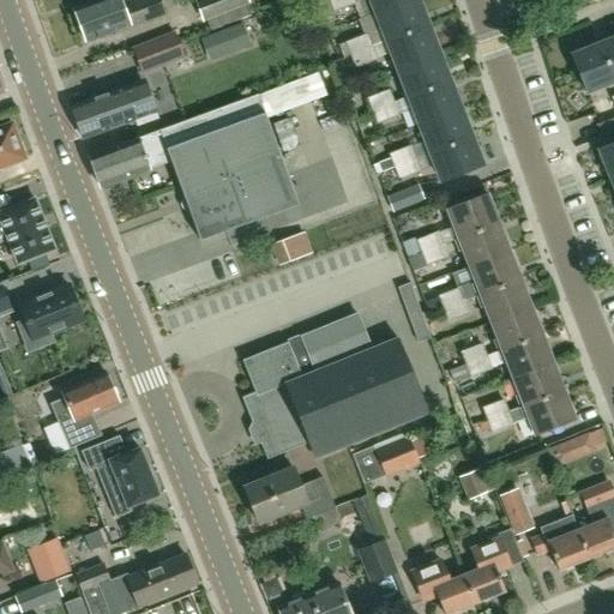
[(121,0),(96,0),(73,8),(86,43),(145,22),(145,20),(164,14),(158,0),(138,0),(138,2),(124,7),(121,0)]
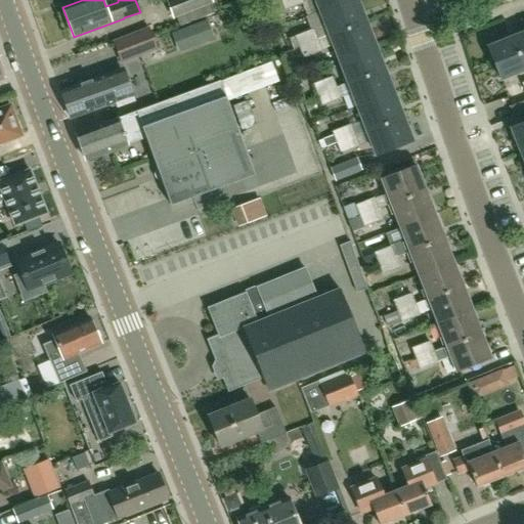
[(211,0),(165,0),(173,19),(179,16),(182,25),(202,17),(213,13),(210,5),(213,3),(211,0)]
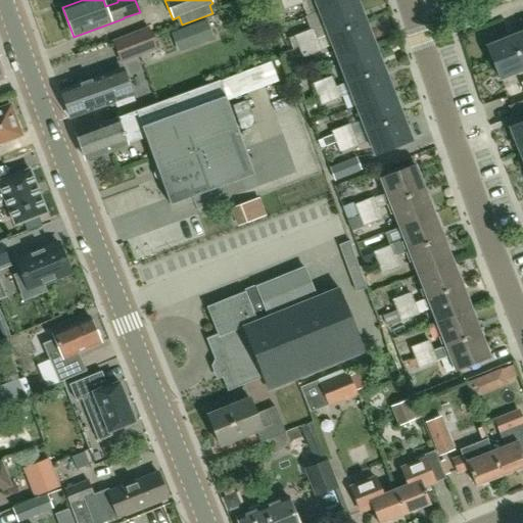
[(281,0),(280,1),(284,10),(302,4),(302,2),(307,0),(281,0)]
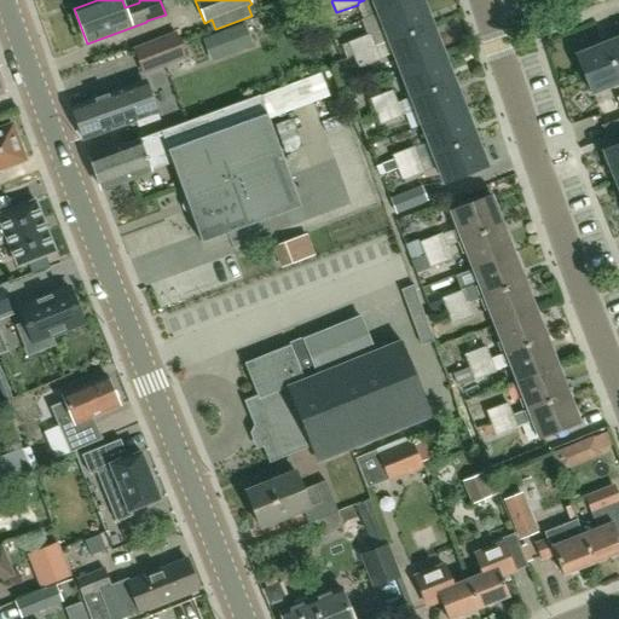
[(416,0),(374,0),(380,15),(416,0)]
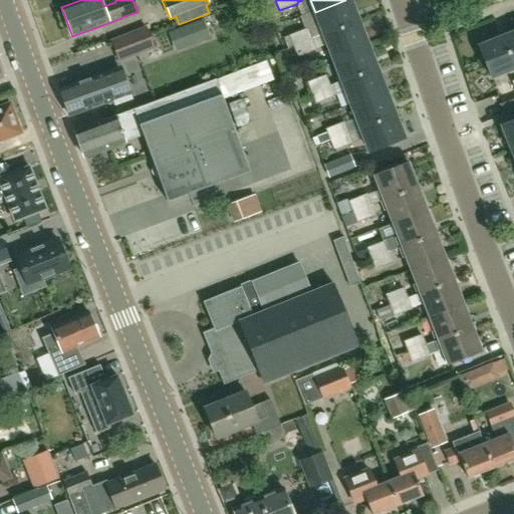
[(359,22),(350,0),(345,0),(315,12),(324,35),(359,22)]
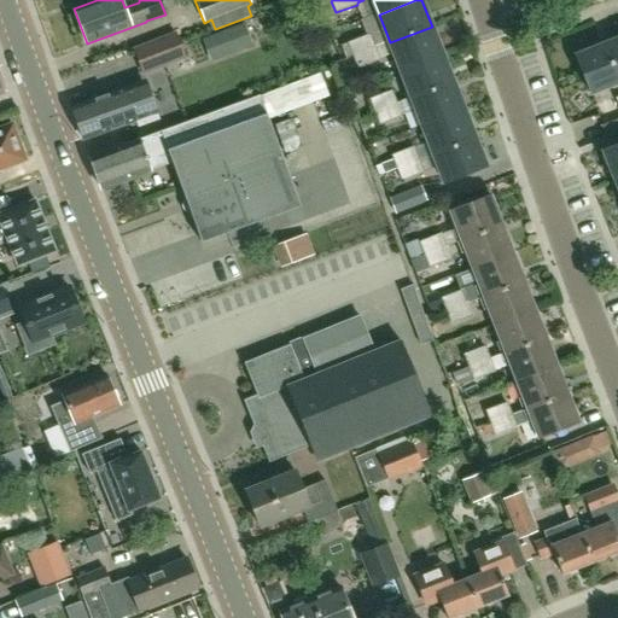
[(202,39),(210,60),(252,45),(244,23),(202,39)]
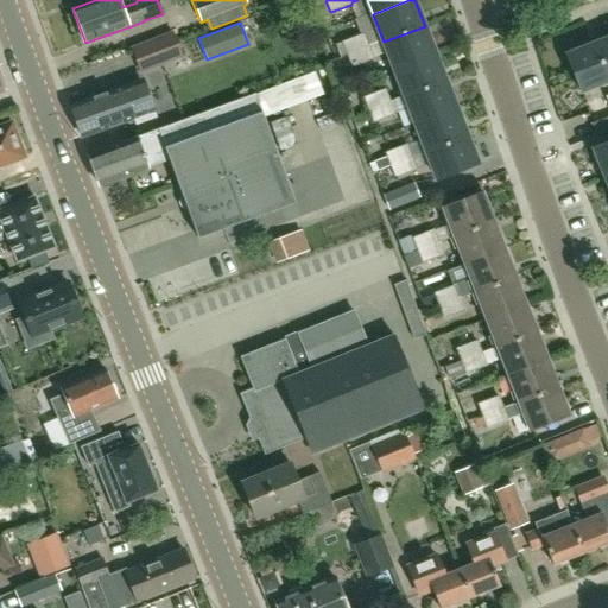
[(436,54),(425,26),(384,42),(394,69),(436,54)]
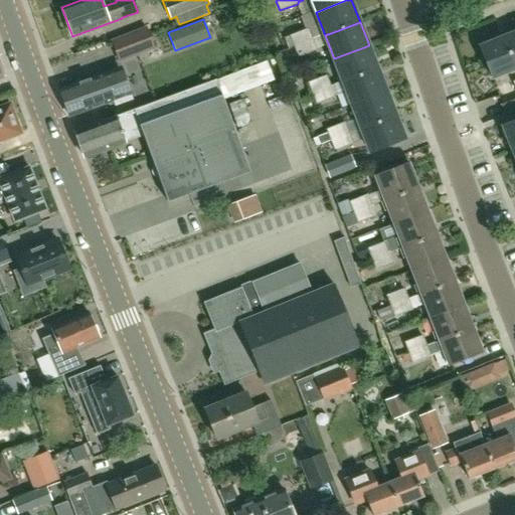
[(308,30),(308,28),(289,35),(294,47),(321,36),(317,27),(308,30)]
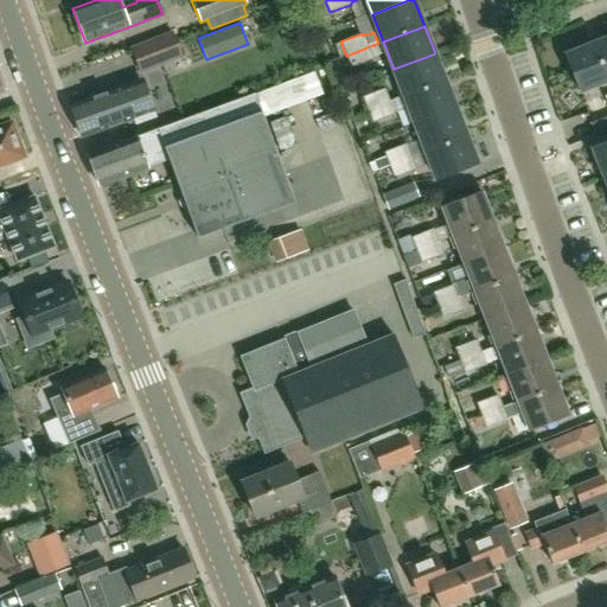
[(135,52),(144,72),(184,58),(177,37),(135,52)]
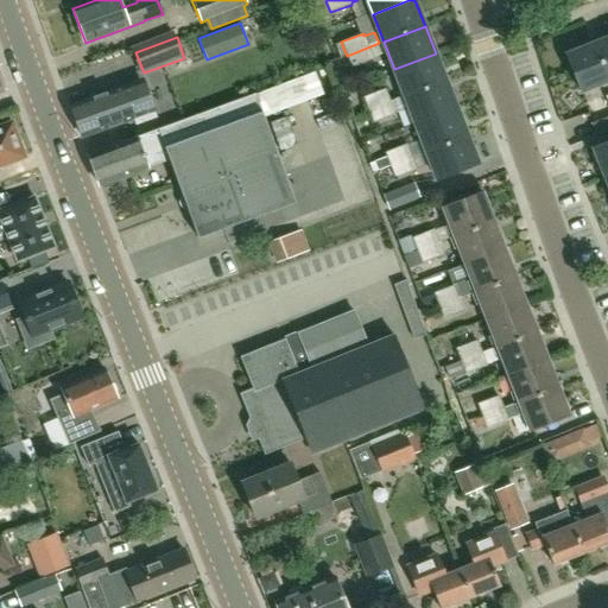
[(607,77),(607,38),(595,44),(607,77)]
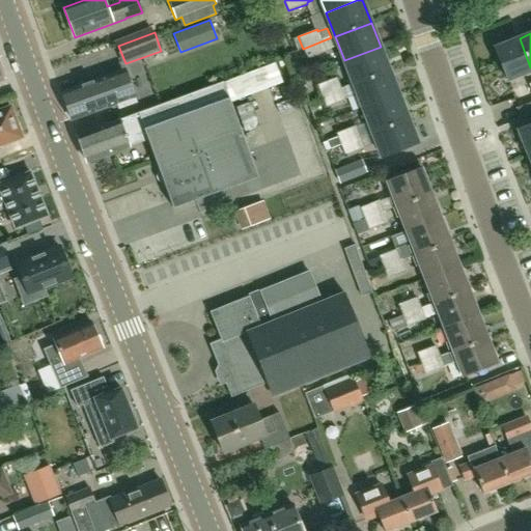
[(331,37),(303,49),(307,60),(327,52),(326,51),(335,47),(331,37)]
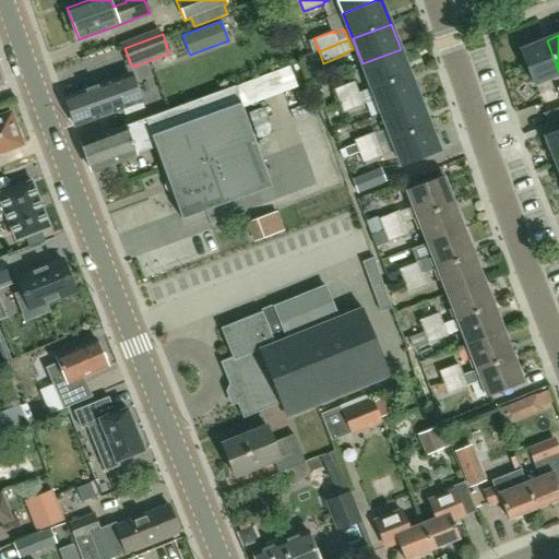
[(535,83),(558,73),(558,71),(547,40),(523,49),(535,83)]
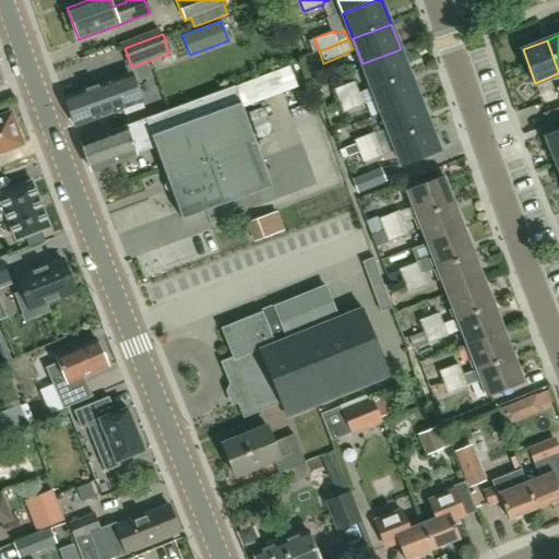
[(411,74),(401,49),(363,63),(372,88),(411,74)]
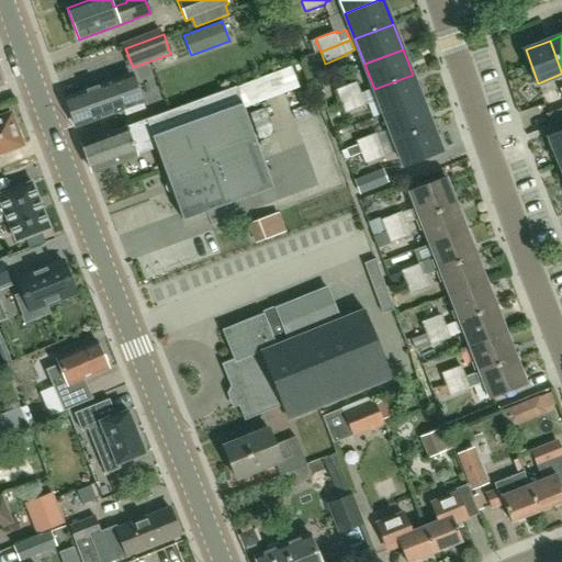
[(302,69),(247,88),(255,111),(310,92),(302,69)]
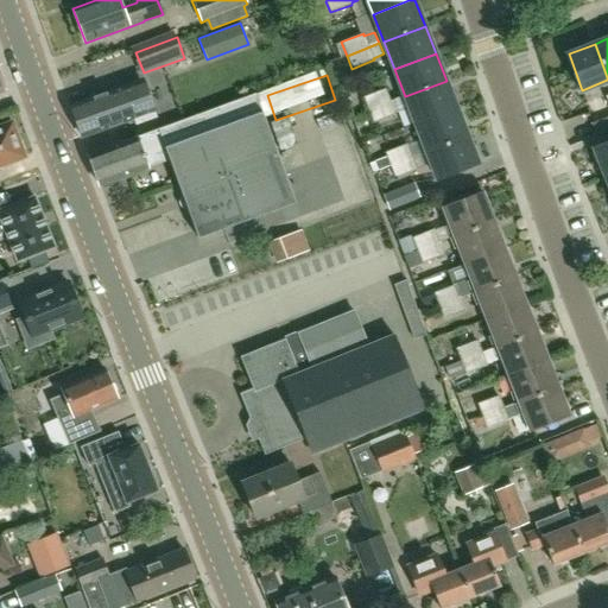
[(456,108),(447,81),(405,96),(416,125),(456,108)]
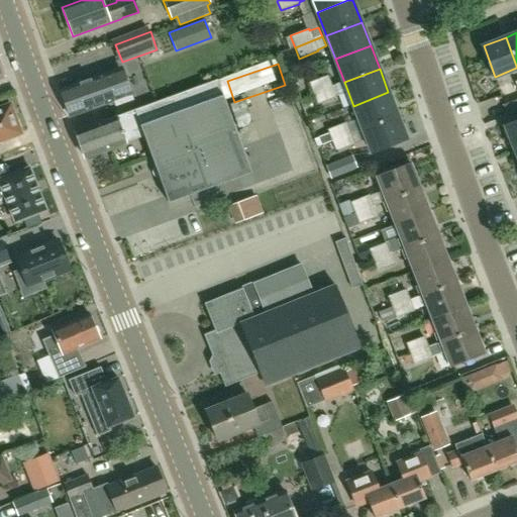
[(123,70),(108,75),(61,91),(71,117),(115,102),(117,107),(133,101),(123,70)]
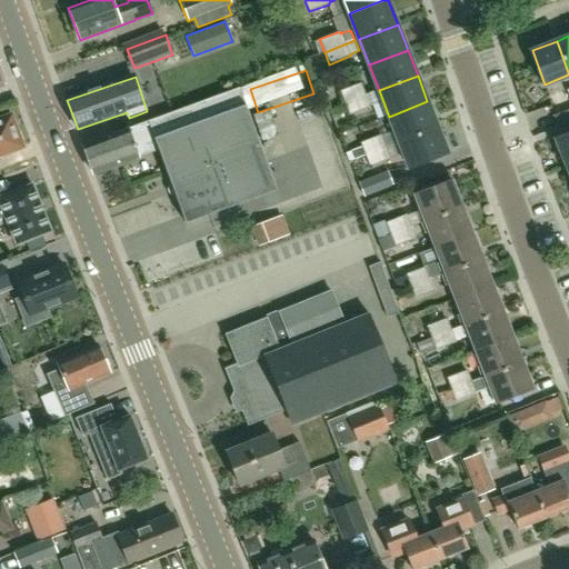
[(360,83),(340,91),(345,103),(365,96),(360,83)]
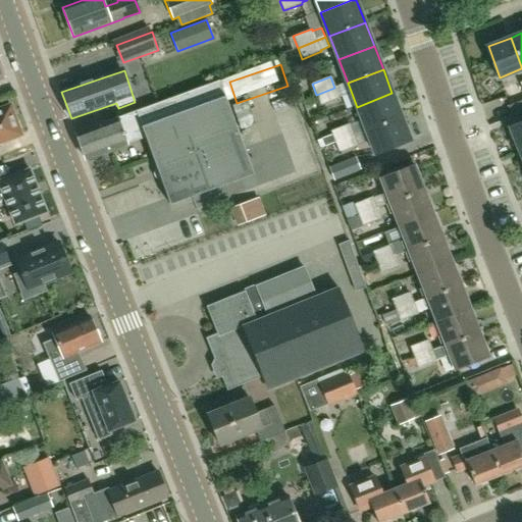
[(118,118),(77,135),(88,161),(128,145),(125,138),(143,131),(171,205),(193,197),(254,173),(218,81),(118,118)]
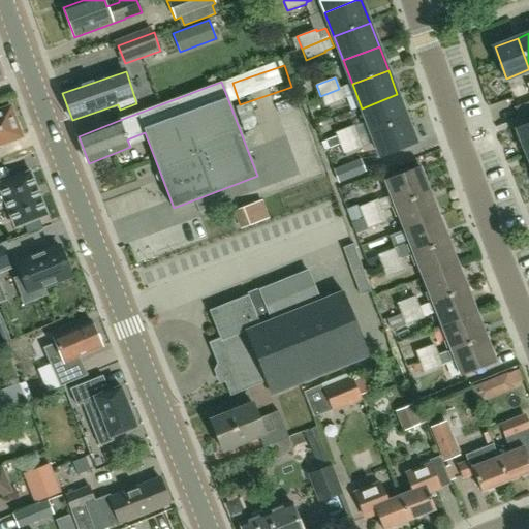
[(339,89),(320,96),(324,107),(344,100),(343,99),(352,95),(348,85),(339,89)]
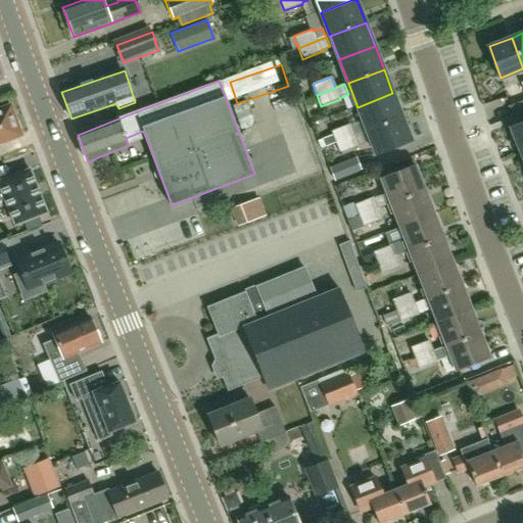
[(401,116),(392,93),(358,107),(363,121),(349,126),(349,125),(331,132),(335,143),(401,116)]
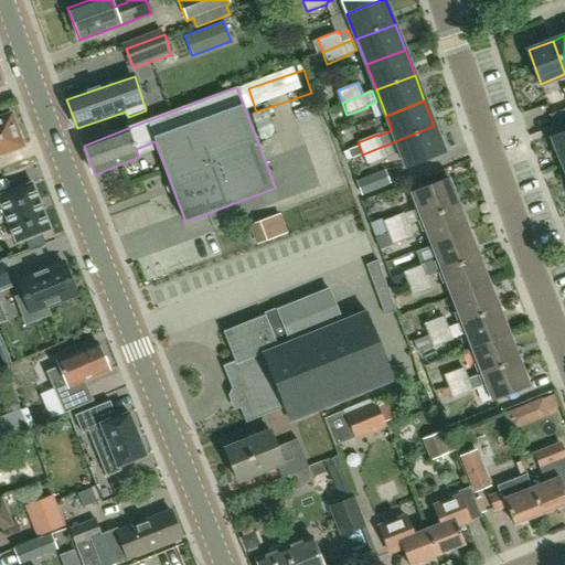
[(0,152),(21,146),(11,116),(0,119),(0,152)]
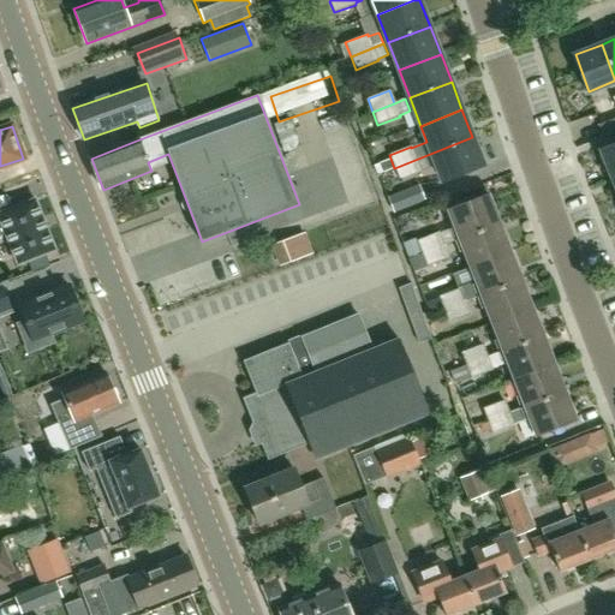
[(421,171),(435,165),(442,183),(484,166),(472,137),(394,168),(399,180),(421,172),(421,171)]
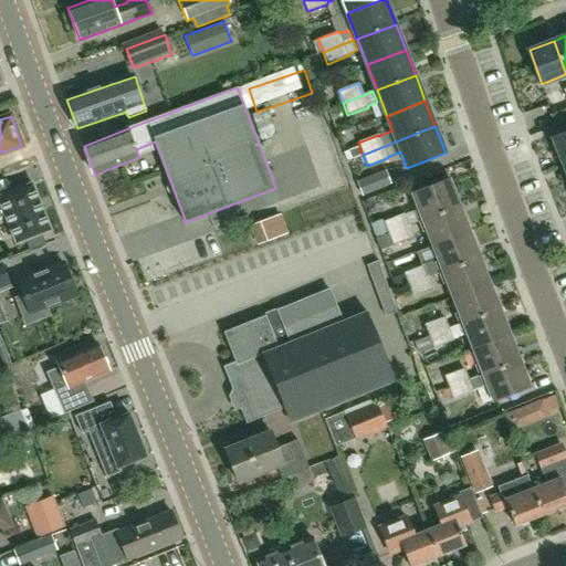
[(565,132),(554,137),(565,164),(565,163),(565,132)]
